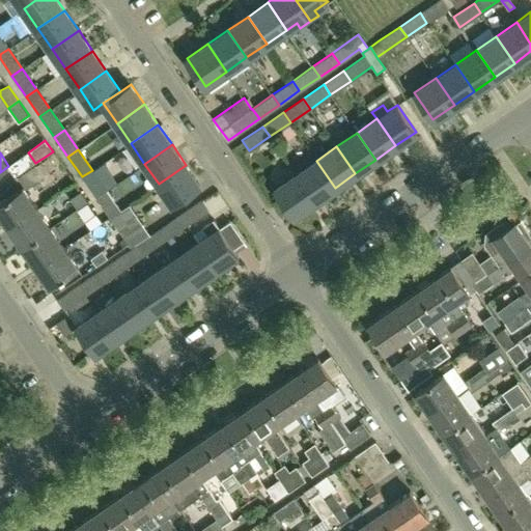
[(54,167),(47,156),(35,163),(18,176),(26,188),(44,175),(43,174),(54,167)]
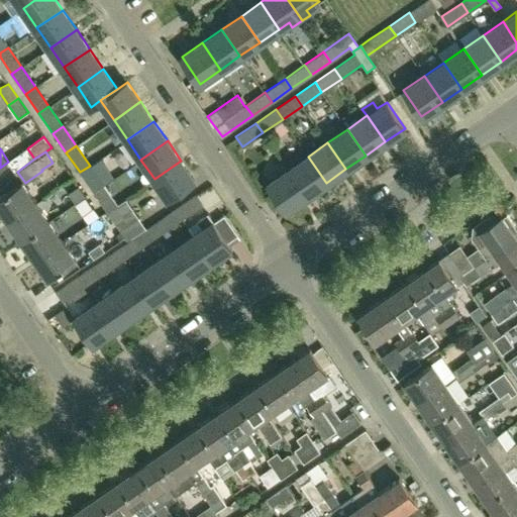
[(307,196),(326,183),(308,157),(289,170),(307,196)]
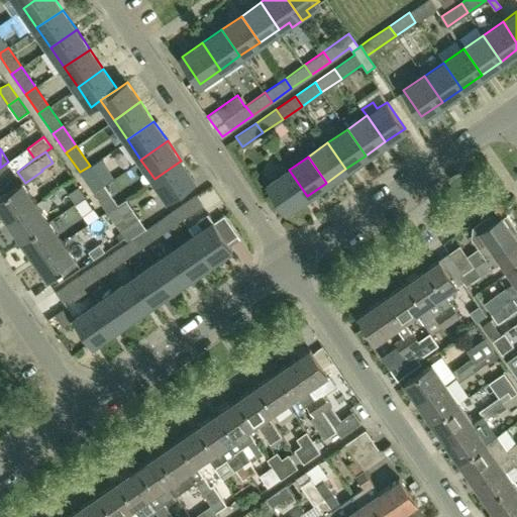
[(169,199),(195,181),(181,161),(154,179),(169,199)]
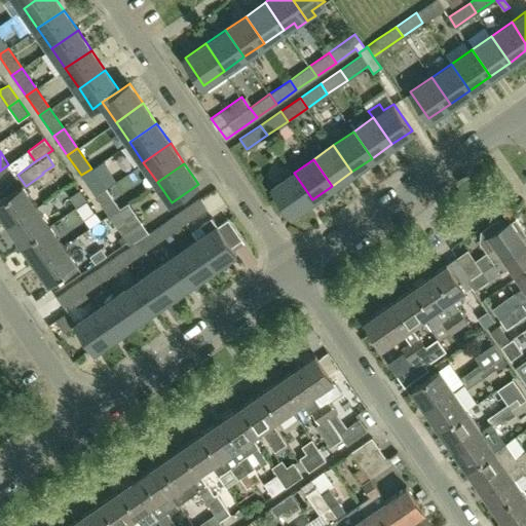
[(91,168),(81,175),(95,195),(105,188),(91,168)]
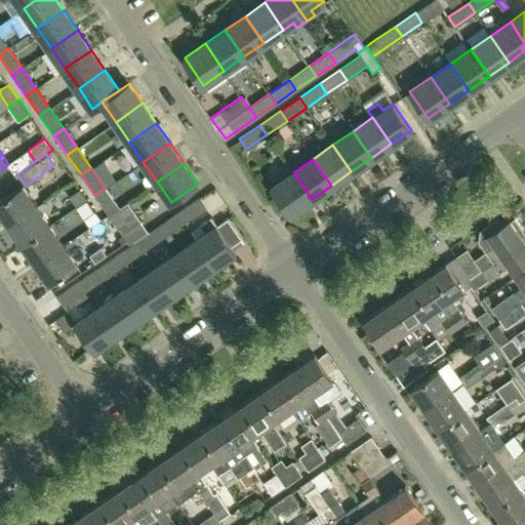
[(312,199),(293,172),(273,187),(291,213),(312,199)]
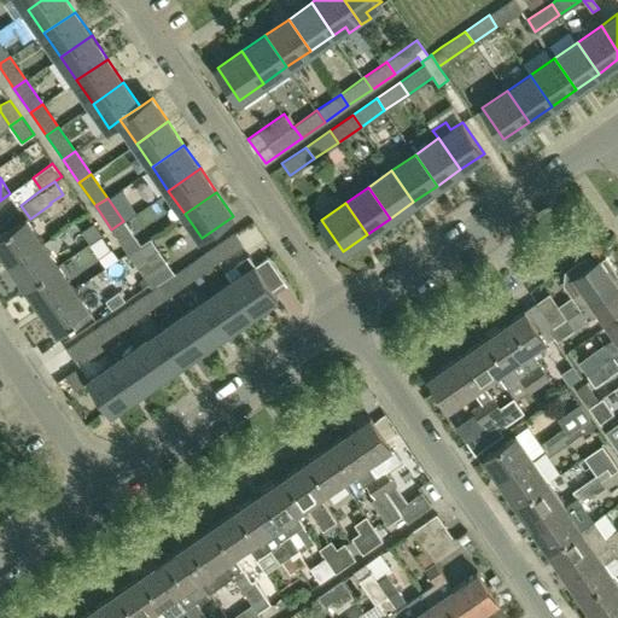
[(0,248),(11,264),(44,242),(27,217),(0,235),(0,248)]
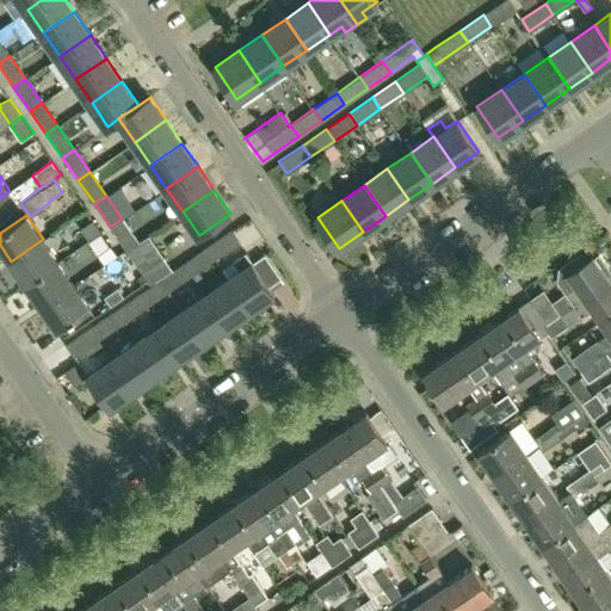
[(122,218),(110,227),(125,250),(127,250),(137,242),(122,218)]
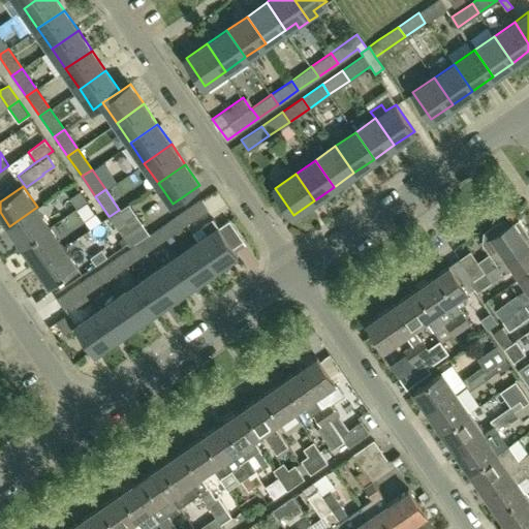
[(78,209),(88,201),(81,190),(70,197),(78,209)]
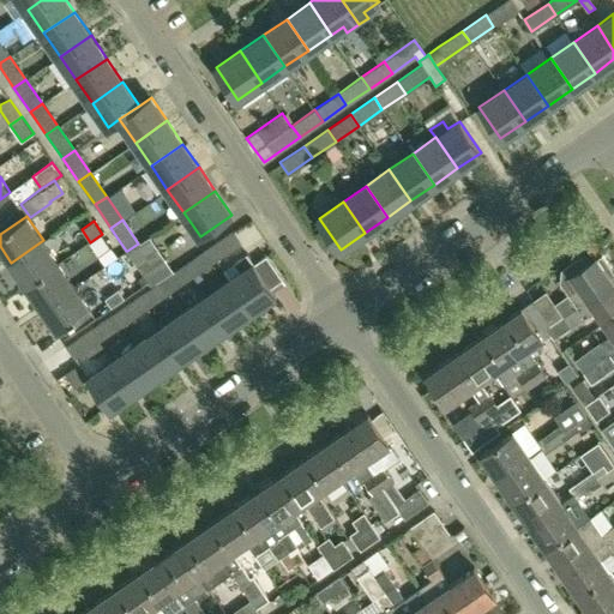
[(208,248),(216,259),(240,242),(232,232),(208,248)]
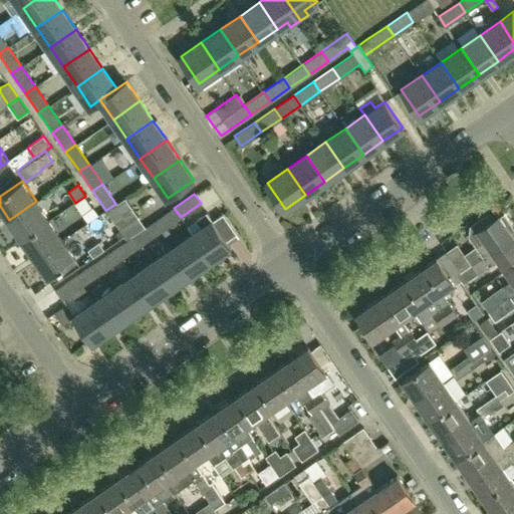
[(85,196),(75,203),(88,223),(96,217),(99,216),(98,215),(85,196)]
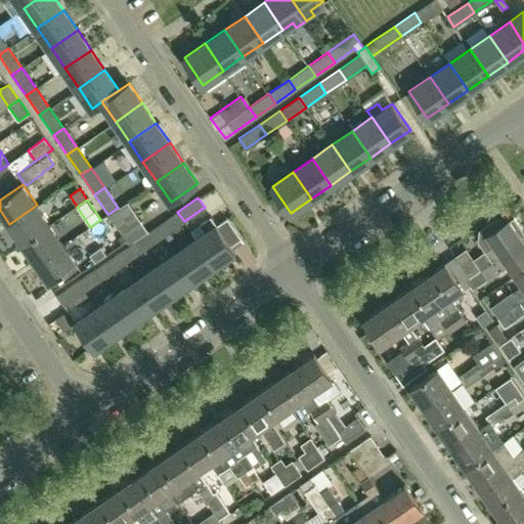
[(108,214),(127,242),(130,246),(138,239),(148,232),(128,202),(119,208),(118,208),(108,214)]
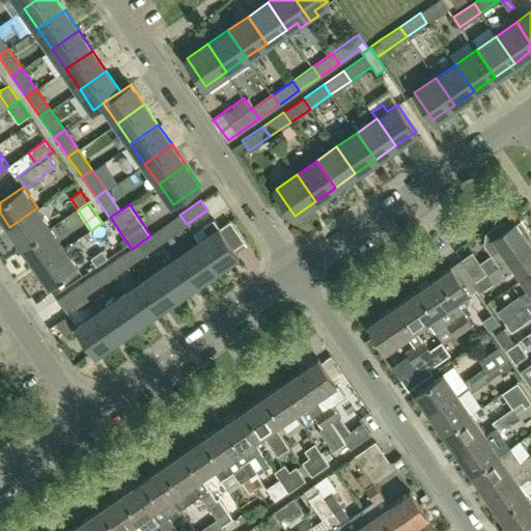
[(23,247),(51,228),(37,207),(9,227),(23,247)]
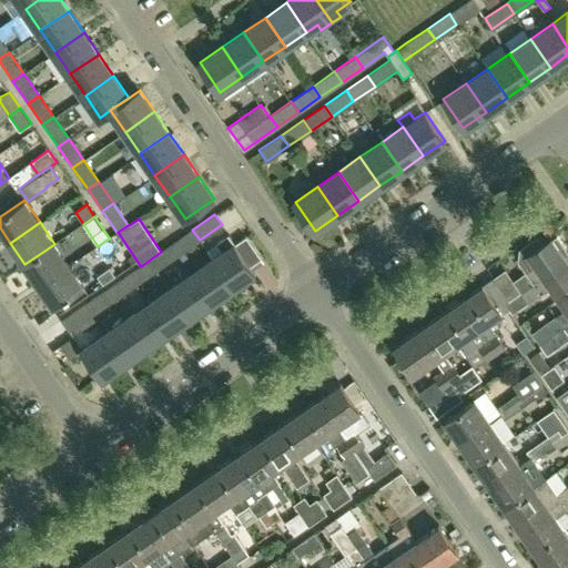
[(200,240),(192,230),(171,244),(179,255),(200,240)]
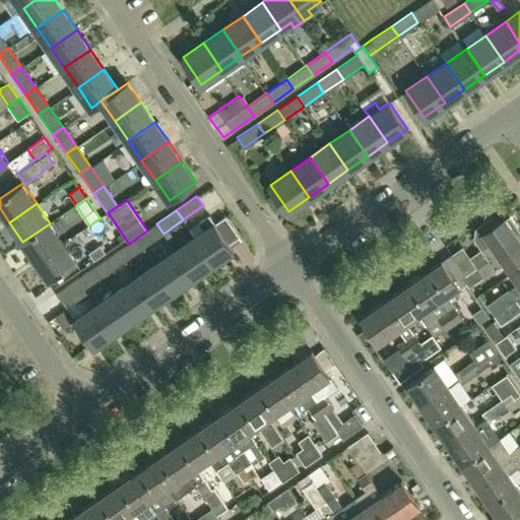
[(234,250),(214,222),(209,215),(199,222),(204,230),(194,237),(212,264),(234,250)]
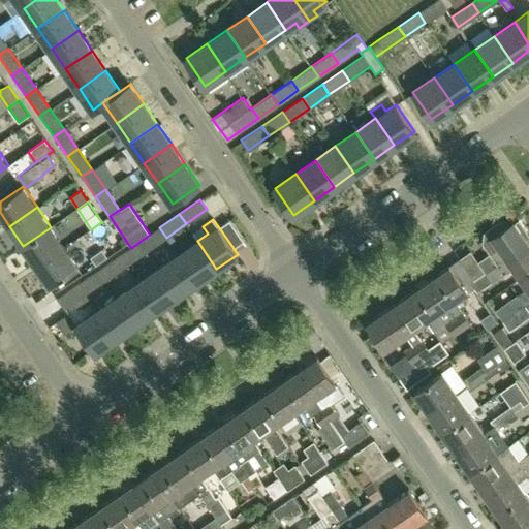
[(478,261),(467,269),(474,279),(486,272),(528,242),(515,221),(506,227),(501,220),(487,230),(486,239),(494,250),(491,252),(478,261)]
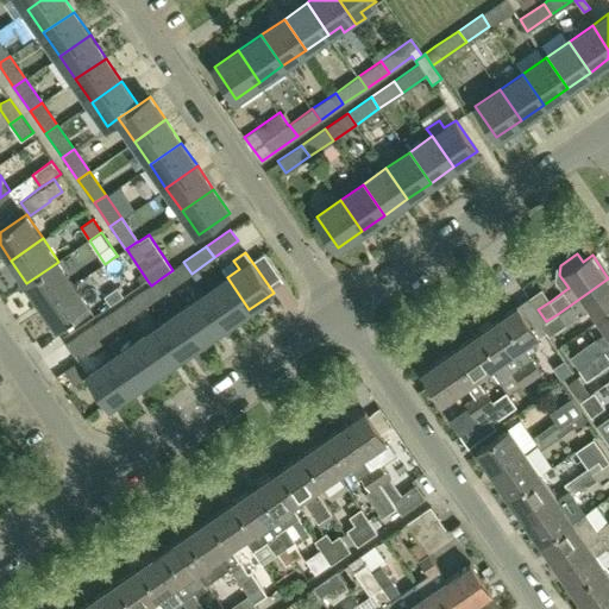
[(74,284),(58,262),(26,283),(42,306),(74,284)]
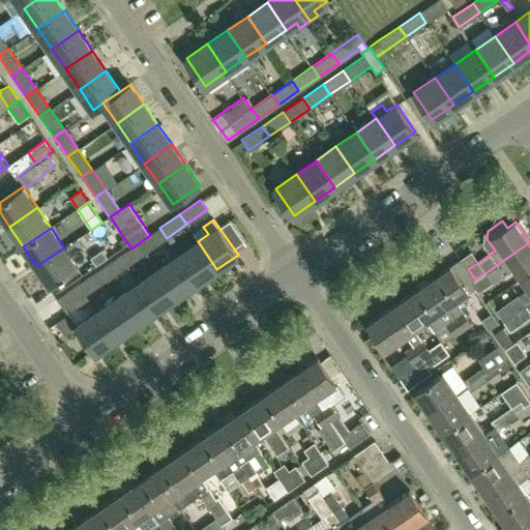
[(159,228),(150,235),(140,242),(146,253),(167,238),(159,228)]
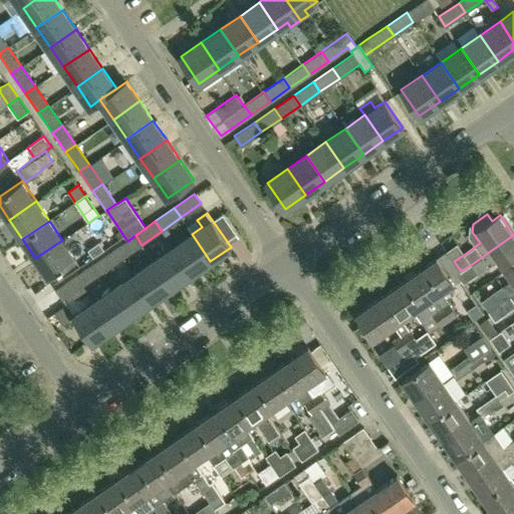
[(210,261),(192,234),(173,248),(191,274),(210,261)]
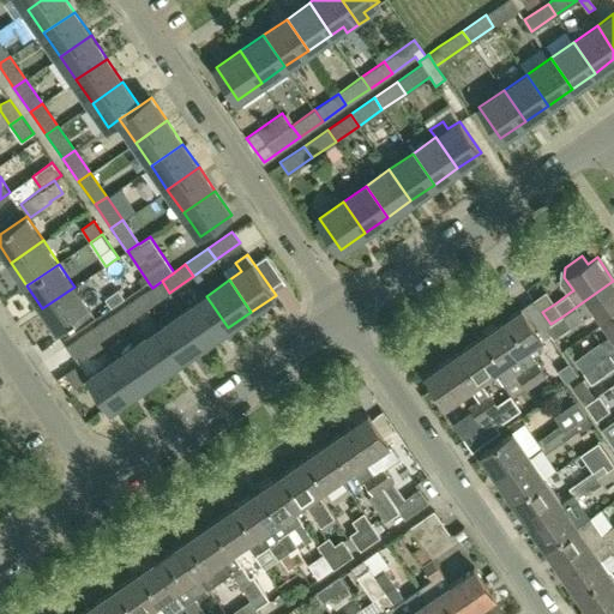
[(162,281),(152,288),(138,298),(146,308),(169,293),(162,281)]
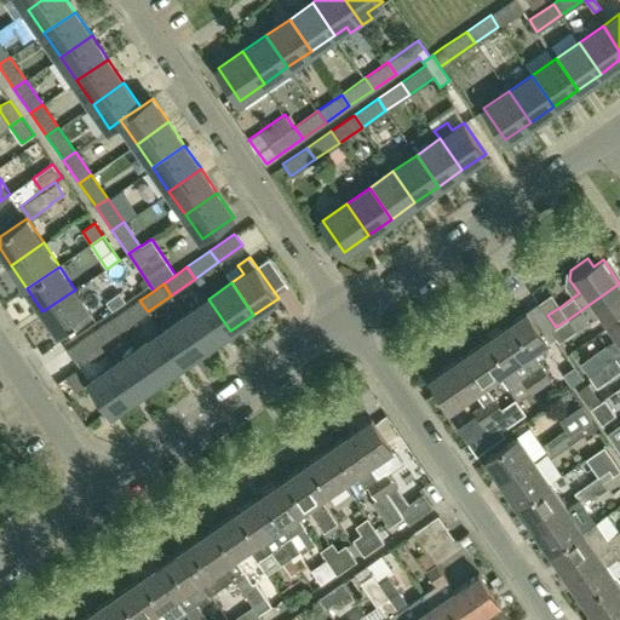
[(619,283),(569,319),(578,329),(601,314),(609,326),(619,319),(619,283)]
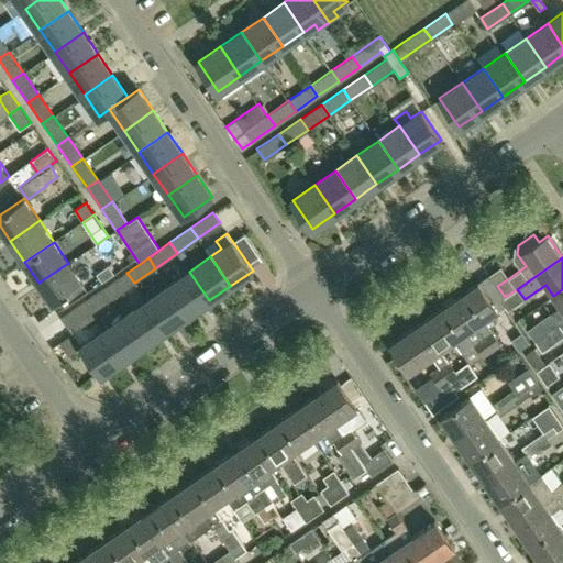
[(84,285),(68,263),(39,283),(54,305),(84,285)]
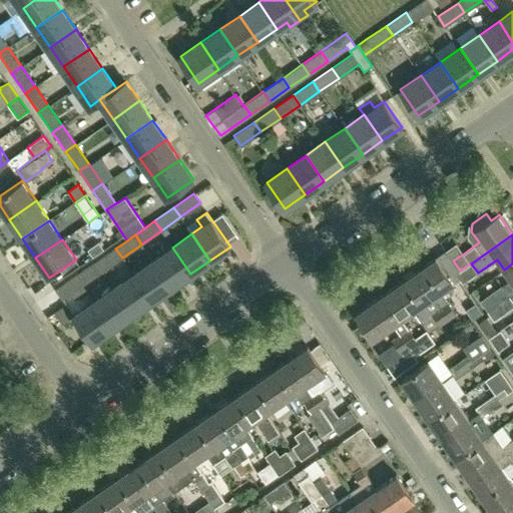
[(99,242),(88,249),(93,258),(104,249),(99,242)]
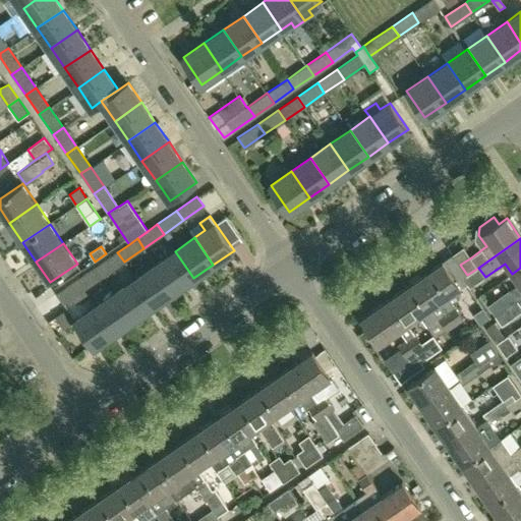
[(193,278),(175,251),(155,265),(174,292),(193,278)]
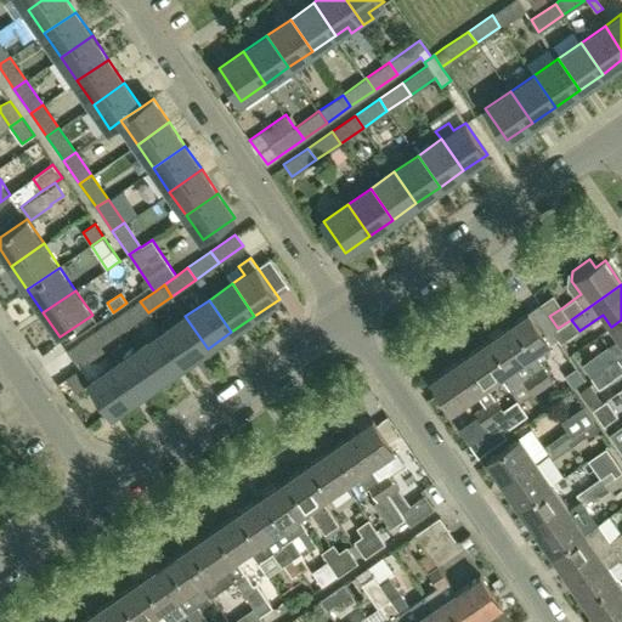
[(117,317),(124,329),(148,312),(140,301),(117,317)]
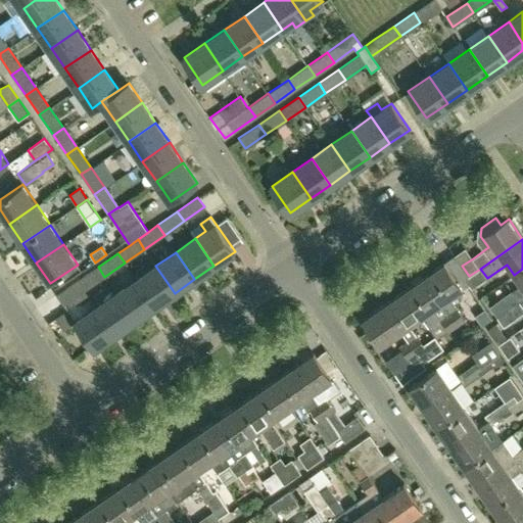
[(445,263),(425,277),(458,326),(466,321),(458,308),(450,298),(464,289),(460,283),(469,276),(462,266),(455,255),(445,263)]
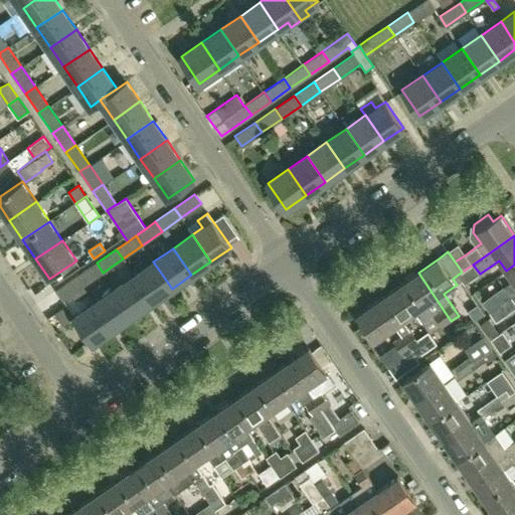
[(172,289),(153,262),(134,276),(152,302),(172,289)]
